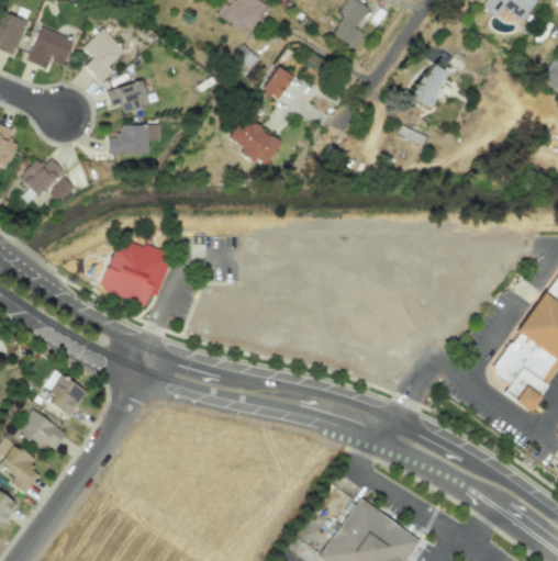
[(219,14),(248,33),(268,4),(261,0),(235,0),(232,6),(226,2),(219,14)]
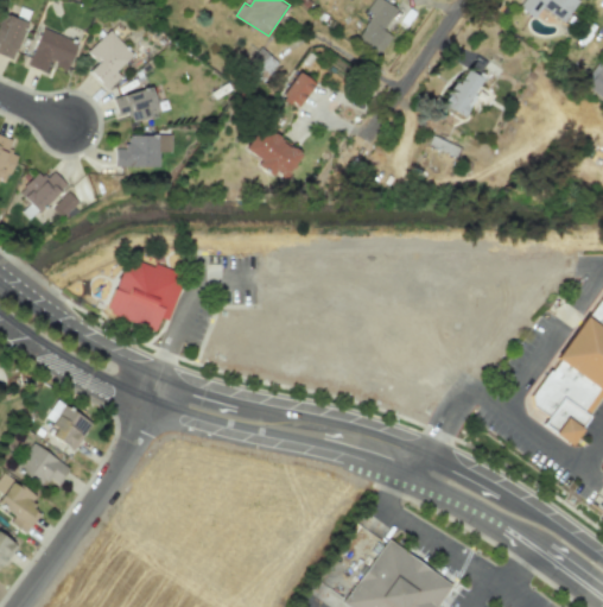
[(399,7),(387,0),(374,0),(369,10),(375,13),(360,39),(382,54),(394,35),(386,29),(399,7)]
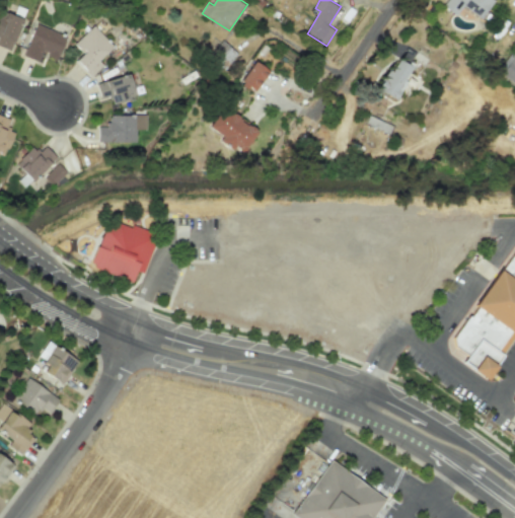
[(496,0),(448,0),(445,5),(458,14),(465,5),(484,17),(496,0)]
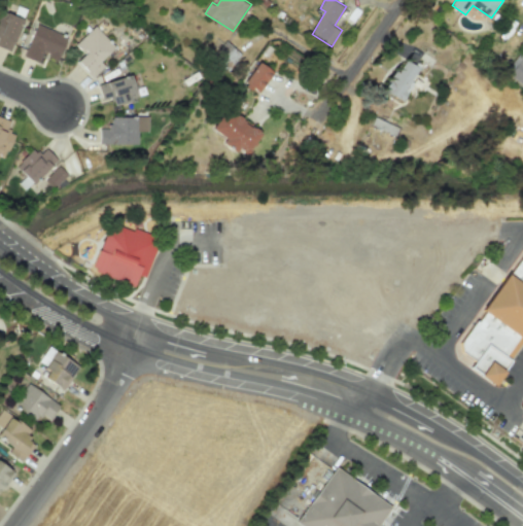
[(0,18),(0,45),(12,50),(25,20),(3,11),(0,18)]
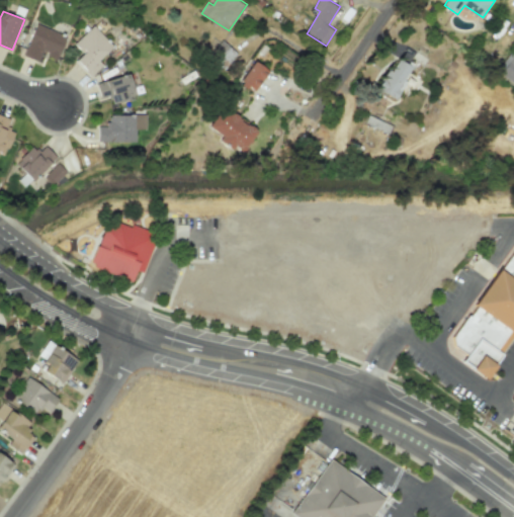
[(68,33),(36,23),(26,56),(41,60),(44,52),(61,57),(68,33)]
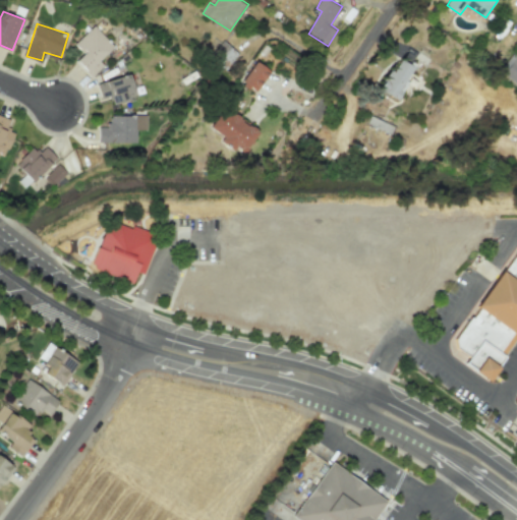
[(101,60),(115,46),(96,24),(76,44),(85,53),(77,60),(93,76),(105,64),(101,60)]
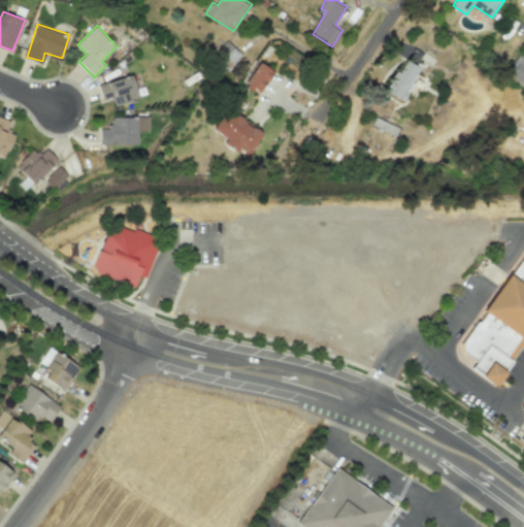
[(510,71),(523,80),(523,52),(510,71)]
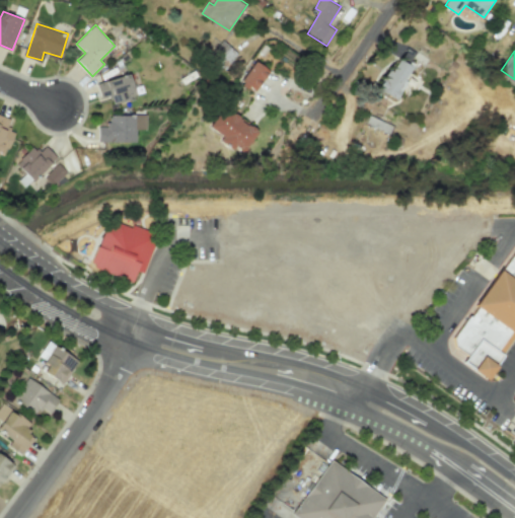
[(390,68),(380,89),(400,98),(416,65),(401,59),(395,70),(390,68)]
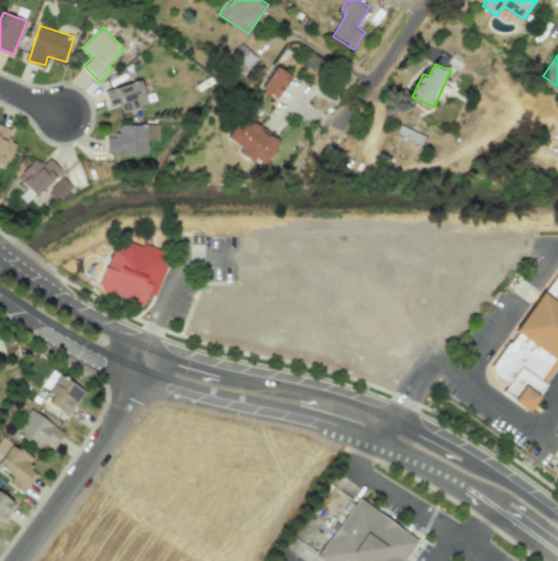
[(279,100),(293,75),(276,65),(261,90),(279,100)]
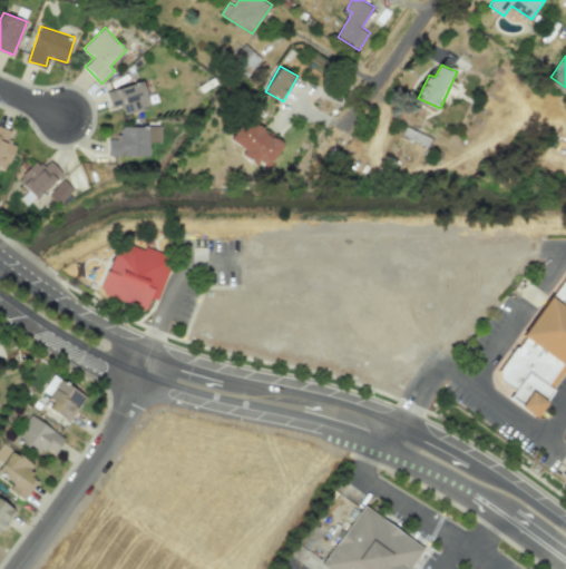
[(113,107),(125,104),(127,113),(150,106),(144,80),(108,90),(113,107)]
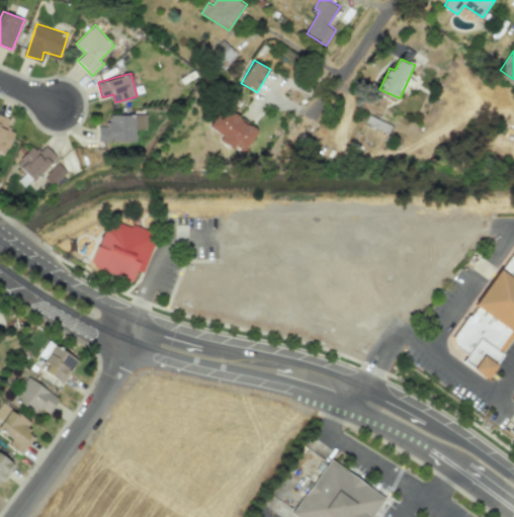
[(224,134),(221,141),(235,148),(236,147),(246,152),(259,127),(221,107),(210,127),(224,134)]
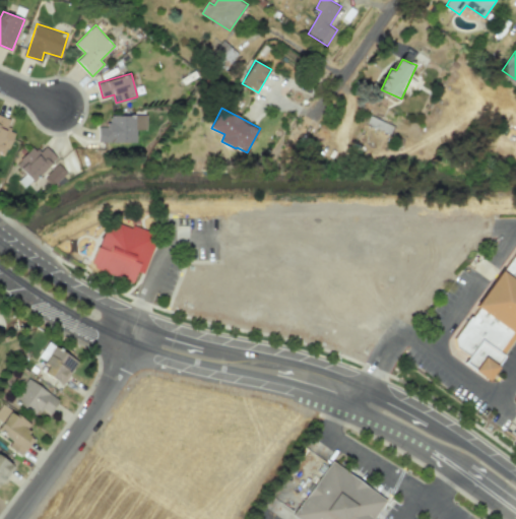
[(111,114),(111,126),(101,126),(101,141),(138,141),(138,128),(148,128),(149,115),(111,114)]
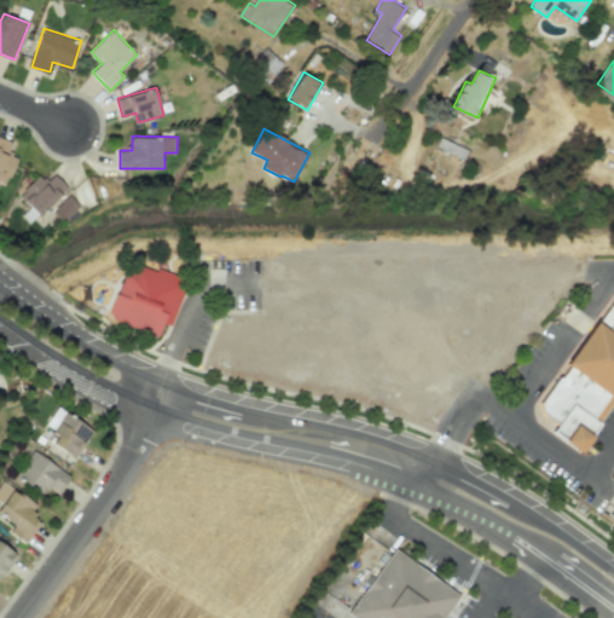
[(41,174),(19,195),(32,207),(24,214),(33,223),(69,186),(57,173),(48,182),(41,174)]
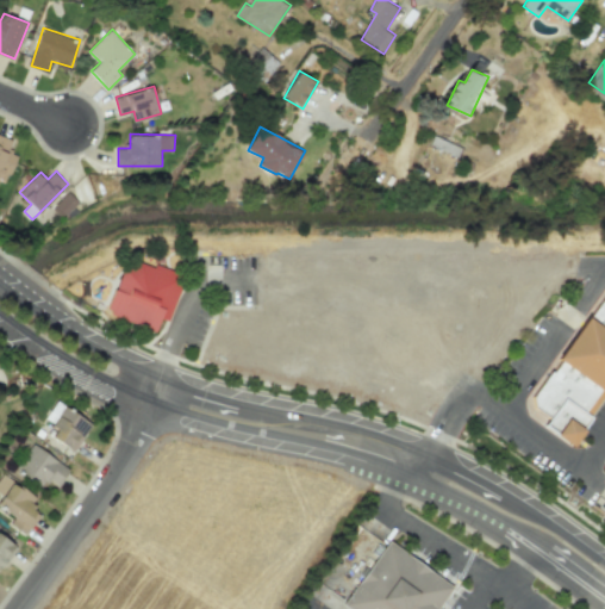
[(56,205),(66,216),(81,202),(72,192),(56,205)]
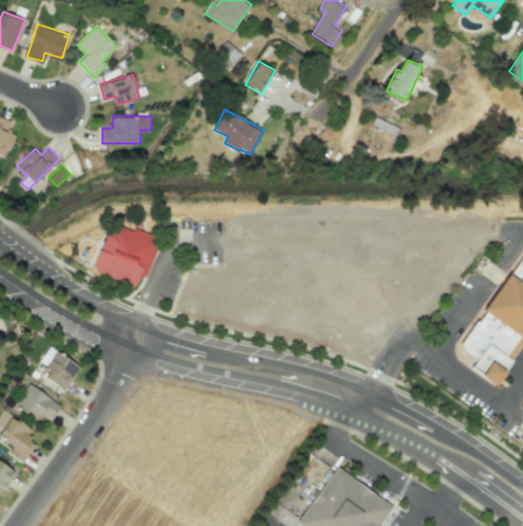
[(164,235),(148,274),(142,271),(137,283),(99,268),(100,265),(96,263),(103,245),(104,245),(110,229),(124,222),(137,228),(138,224),(164,235)]
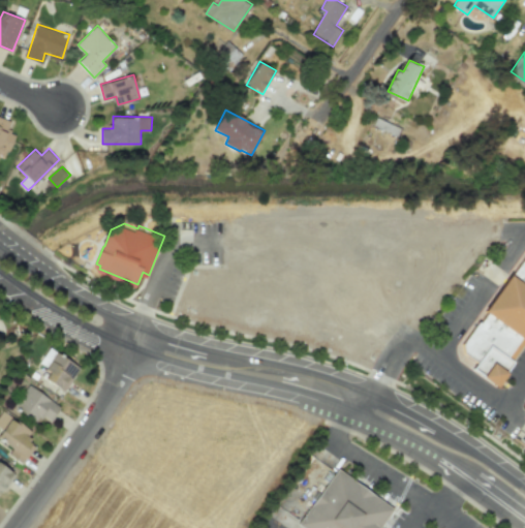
[(524,338),(498,374),(468,352),(467,343),(483,321),(485,322),(492,312),(491,310),(516,276),(524,264),(524,338)]
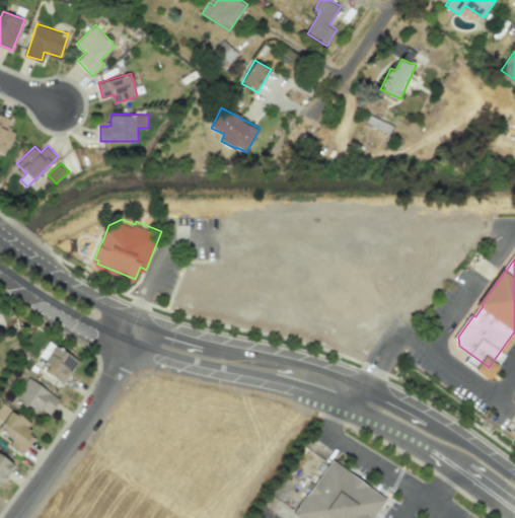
[(80,359),(50,341),(40,357),(50,363),(45,371),(65,383),(80,359)]
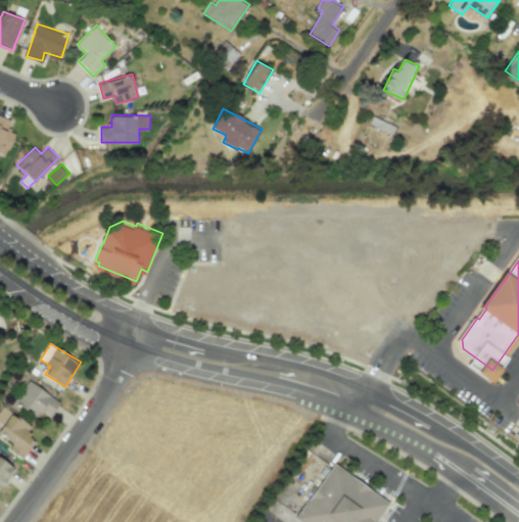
[(43,410),(53,415),(61,399),(28,380),(15,404),(40,417),(43,410)]
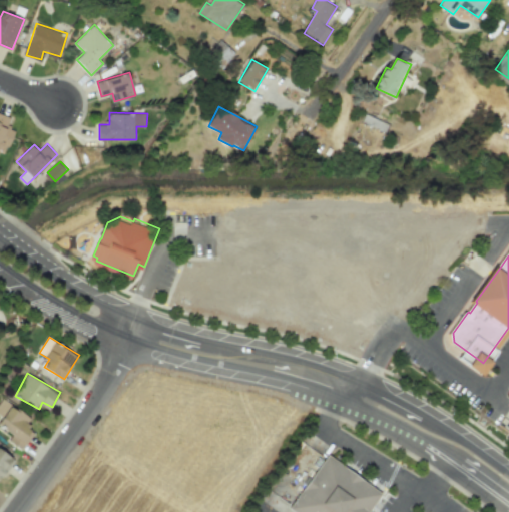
[(35,430),(28,427),(34,416),(2,399),(0,403),(0,413),(3,415),(0,421),(0,425),(14,433),(10,441),(25,449),(35,430)]
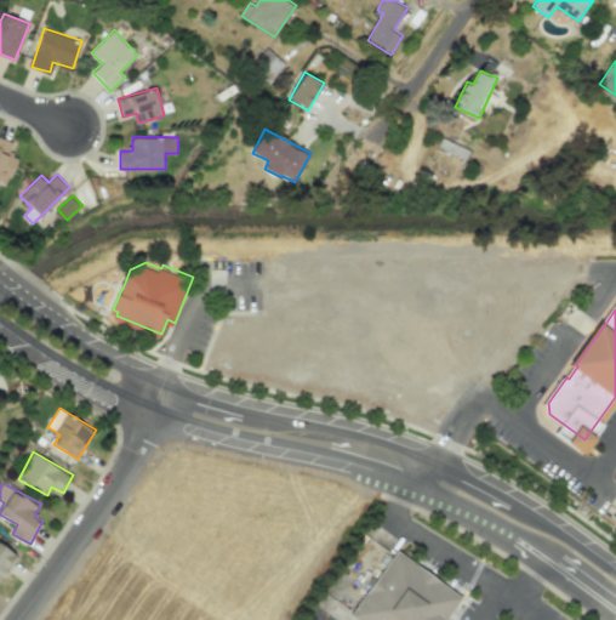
[(463,593),(444,619),(361,619),(351,612),(399,546),(463,593)]
